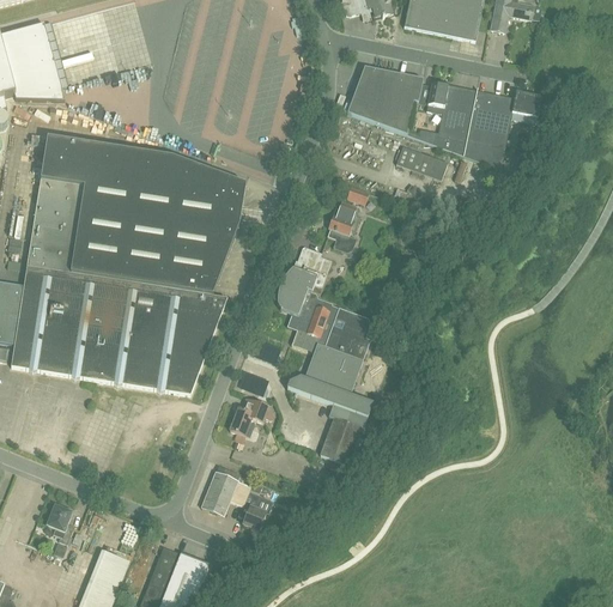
[(340,0),(343,6),(345,6),(346,12),(351,13),(360,11),(363,19),(371,17),(370,10),(374,8),(376,14),(393,11),(389,0),(340,0)]
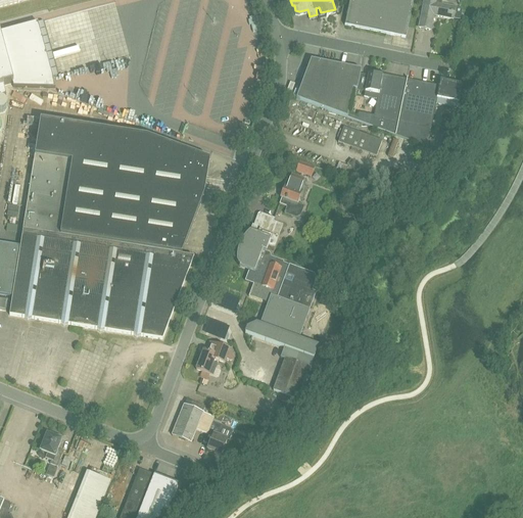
[(349,0),(345,20),(406,34),(412,0),(349,0)]
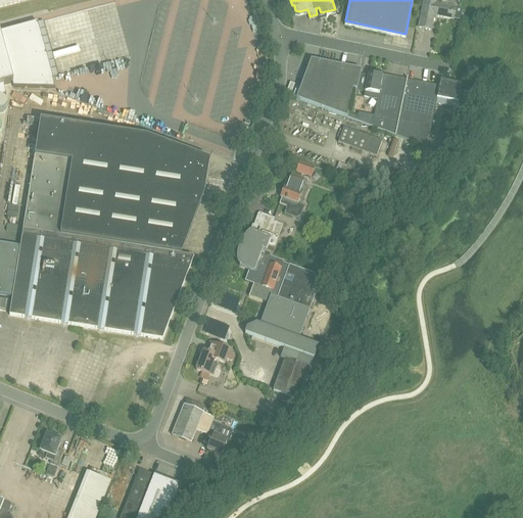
[(423,0),(419,24),(430,26),(433,10),(453,14),(455,3),(441,0),(423,0)]
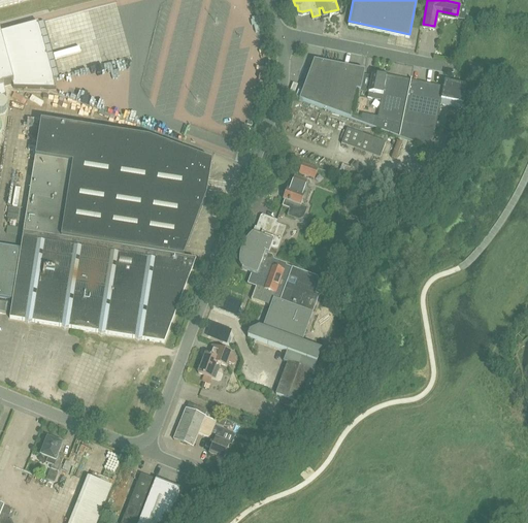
[(0,93),(6,92),(3,83),(12,79),(13,84),(56,85),(37,19),(0,28),(0,93)]
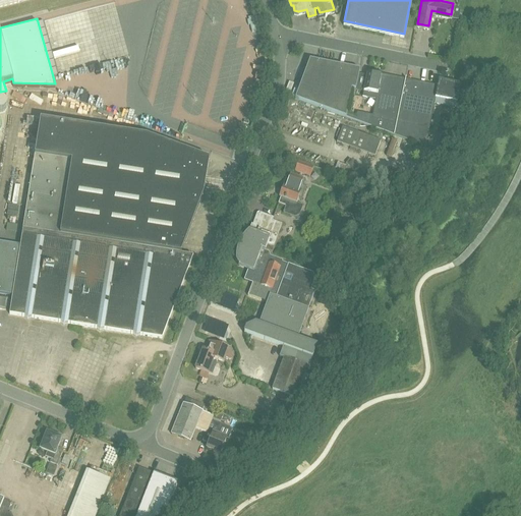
[(351,84),(356,86),(360,65),(309,55),(295,95),(346,113),(351,84)]
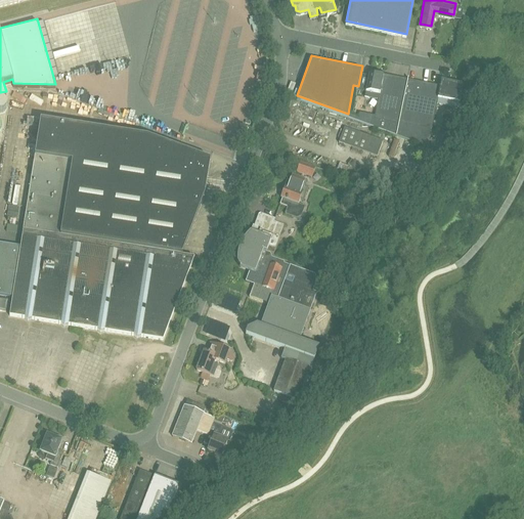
[(380,95),(385,71),(384,71),(385,68),(376,66),(375,70),(369,69),(365,92),(378,94),(380,95)]
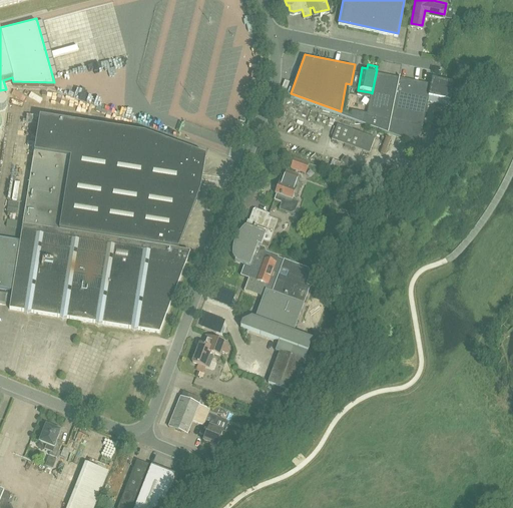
[(372,93),(370,92),(365,120),(389,129),(394,101),(399,74),(377,69),(372,93)]
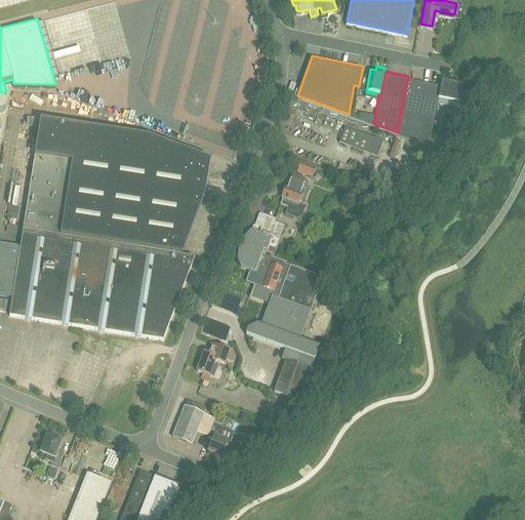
[(403,104),(398,132),(429,145),(439,94),(460,98),(465,81),(442,77),(441,82),(408,76),(403,104)]
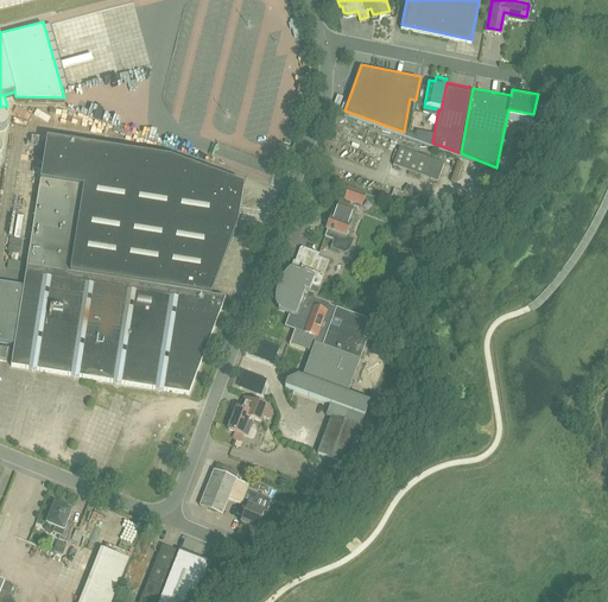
[(170,153),(46,133),(24,282),(0,277),(0,336),(14,338),(11,361),(29,363),(32,367),(37,366),(70,371),(74,374),(80,372),(113,378),(116,380),(121,379),(154,384),(159,387),(164,386),(189,390),(226,293),(210,291),(236,221),(244,181),(170,153)]
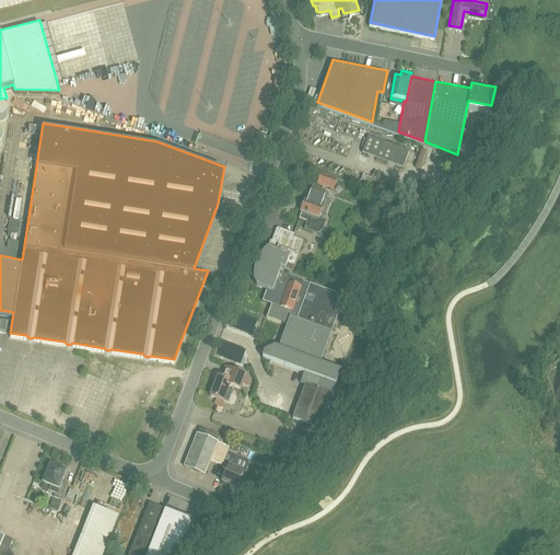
[(409,147),(368,131),(362,148),(403,163),(409,147)]
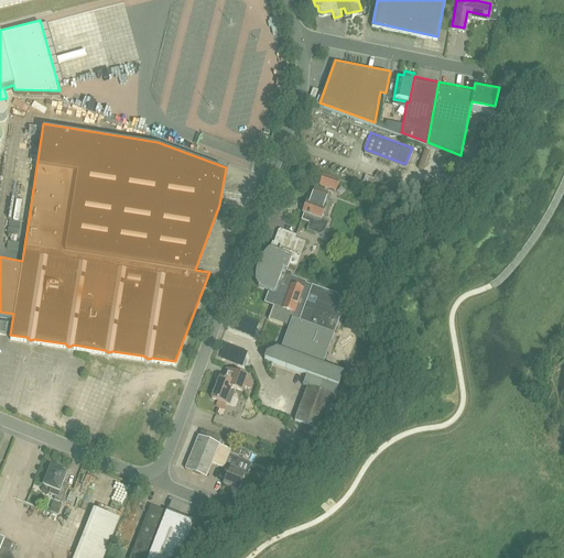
[(339,176),(323,170),(318,179),(336,186),(339,176)]
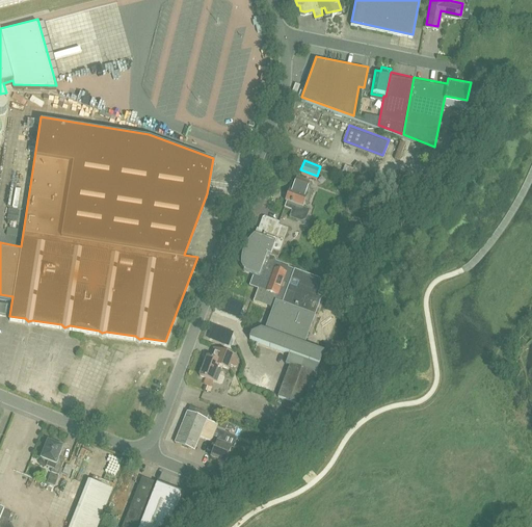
[(294,179),(291,178),(287,188),(288,188),(285,196),(286,198),(284,203),(291,206),(289,212),(301,217),(306,215),(310,205),(303,203),(304,198),(308,200),(313,186),(310,185),(312,179),(296,174),(294,179)]
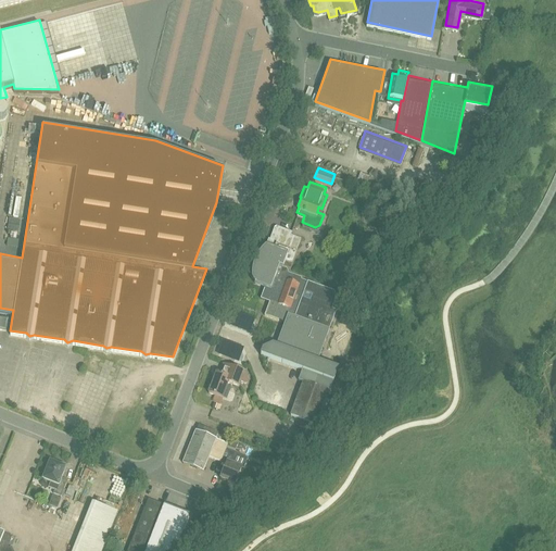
[(9,214),(8,225),(8,226),(19,227),(21,215),(9,214)]
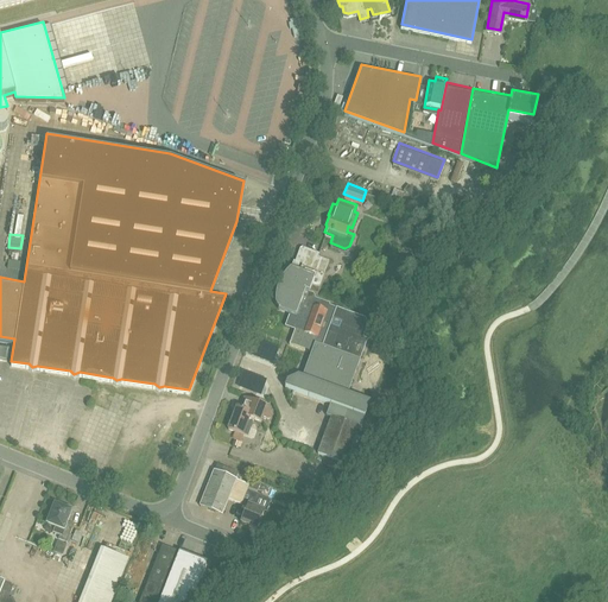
[(284,381),(331,399),(363,412),(369,397),(347,388),(360,355),(367,334),(363,333),(368,319),(365,314),(330,301),(330,299),(315,293),(314,289),(309,286),(311,280),(320,283),(329,257),(318,252),(320,248),(303,242),(301,244),(296,257),(293,255),(291,263),(287,266),(285,268),(283,272),(280,274),(278,280),(277,286),(276,292),(276,298),(276,301),(277,302),(278,303),(279,303),(280,304),(280,305),(290,309),(285,322),(295,325),(290,340),(311,348),(303,372),(298,371),(286,375),(284,381)]
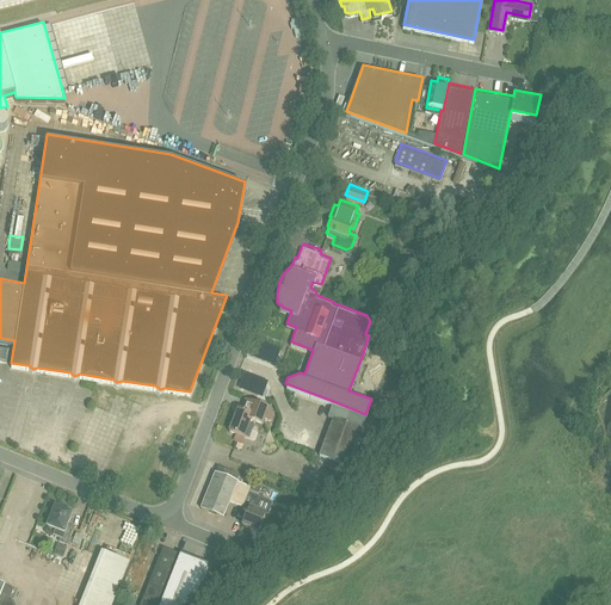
[(8,257),(7,265),(19,267),(20,258),(8,257)]
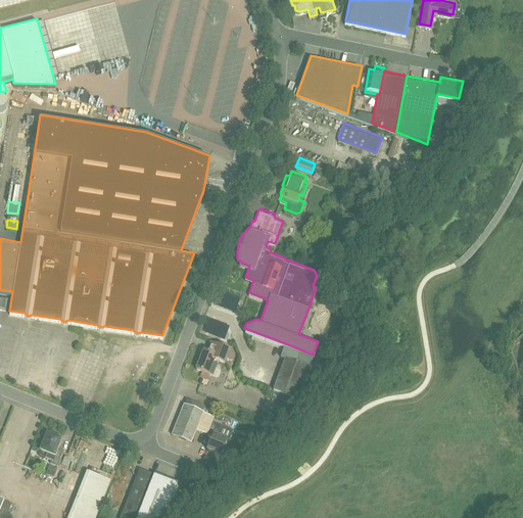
[(218,341),(209,338),(206,346),(203,345),(196,366),(201,368),(209,370),(215,356),(225,360),(226,356),(230,357),(231,357),(232,357),(233,356),(233,355),(233,354),(233,351),(232,350),(229,348),(230,345),(218,341)]
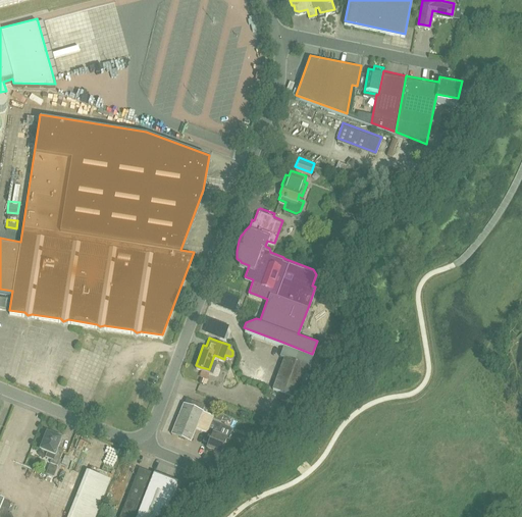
[(297,395),(308,363),(309,363),(312,354),(284,343),(280,353),(284,354),(272,385),(297,395)]
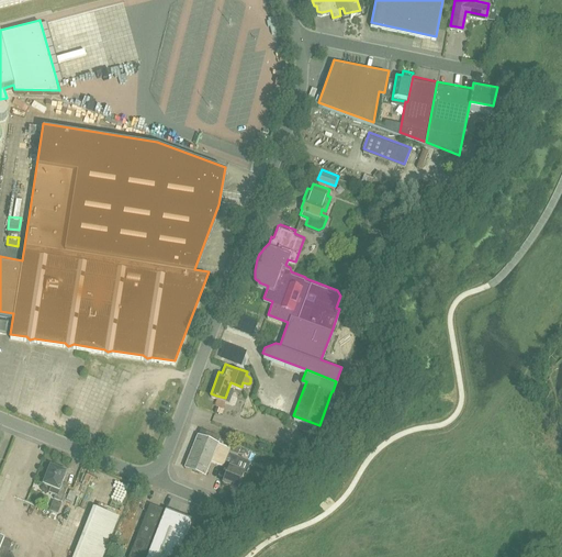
[(199,432),(198,431),(186,465),(205,472),(218,439),(221,433),(201,425),(199,432)]
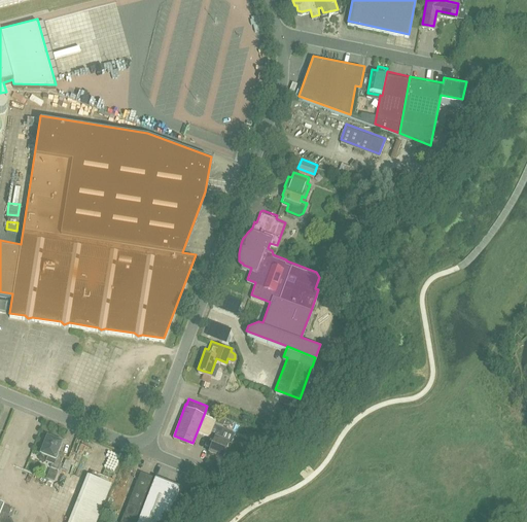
[(215,418),(222,421),(224,416),(217,413),(215,418)]
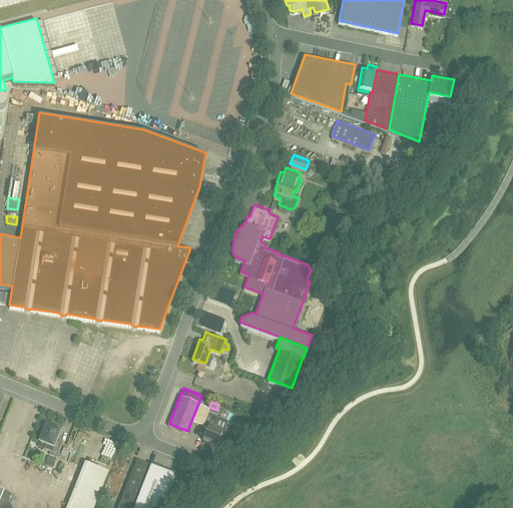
[(228,419),(207,410),(200,430),(205,432),(203,437),(216,442),(222,428),(224,428),(228,419)]
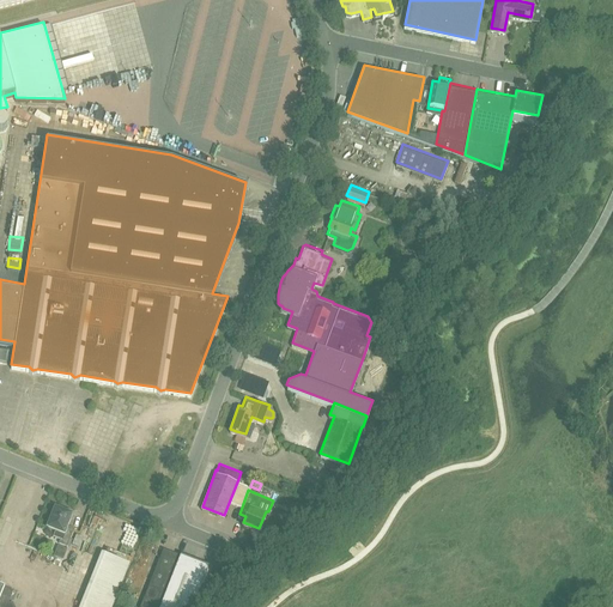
[(72,510),(55,503),(47,522),(55,526),(53,532),(60,534),(59,539),(67,541),(74,523),(68,521),(72,510)]
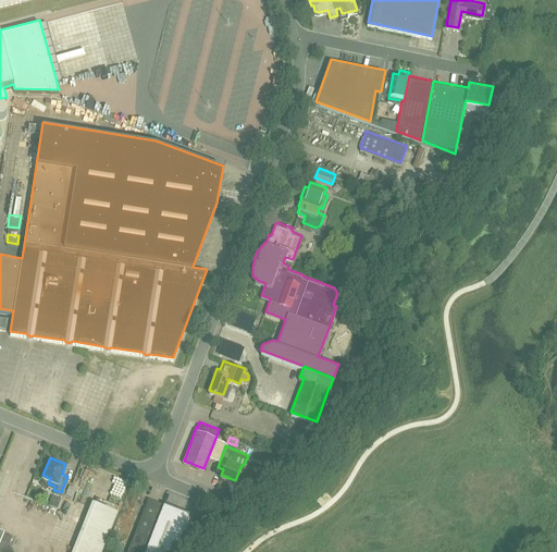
[(101,551),(119,505),(91,497),(72,551),(101,551)]
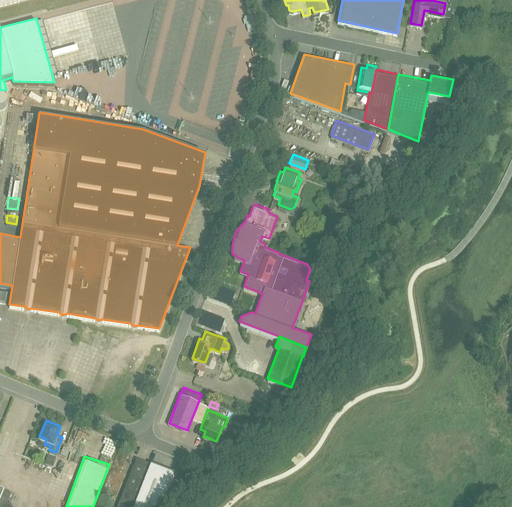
[(119,506),(131,506),(150,461),(137,456),(116,506),(119,506)]
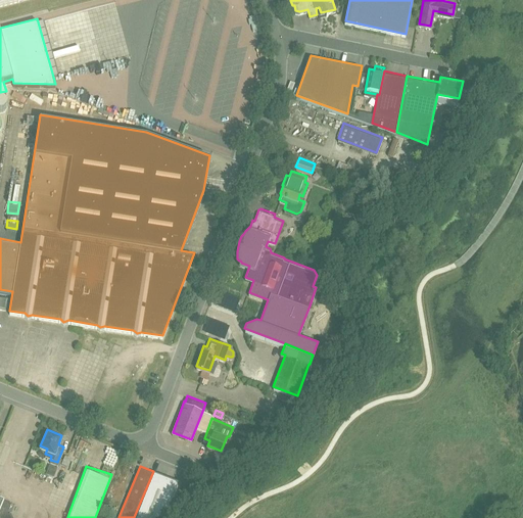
[(153,471),(134,517),(158,517),(171,507),(181,482),(153,471)]
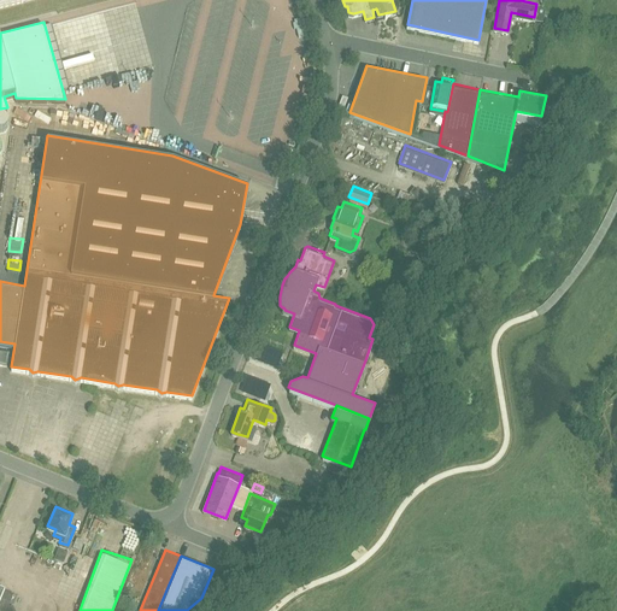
[(0,583),(0,610),(16,610),(17,610),(16,610),(16,607),(13,601),(11,600),(11,601),(9,601),(13,589),(0,583)]
